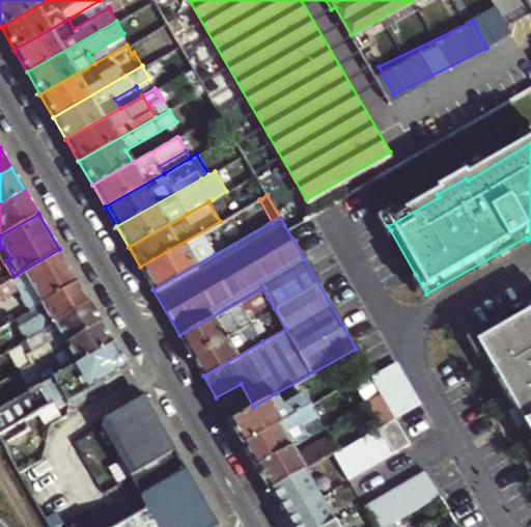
[(140,267),(152,289),(215,254),(210,245),(230,233),(222,220),(220,221),(140,267)]
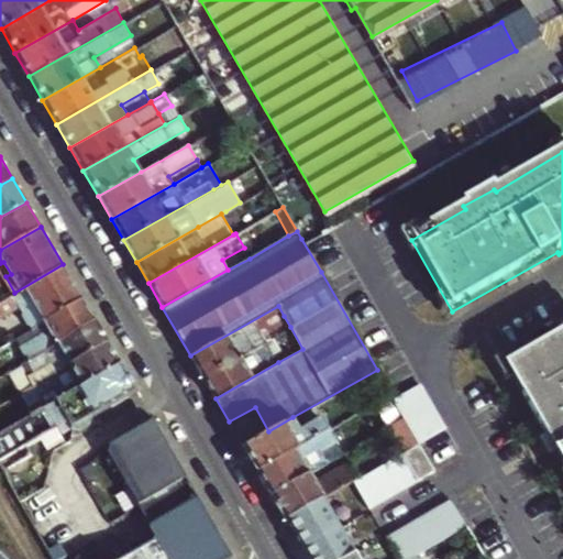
[(228,270),(250,259),(244,248),(222,260),(228,270)]
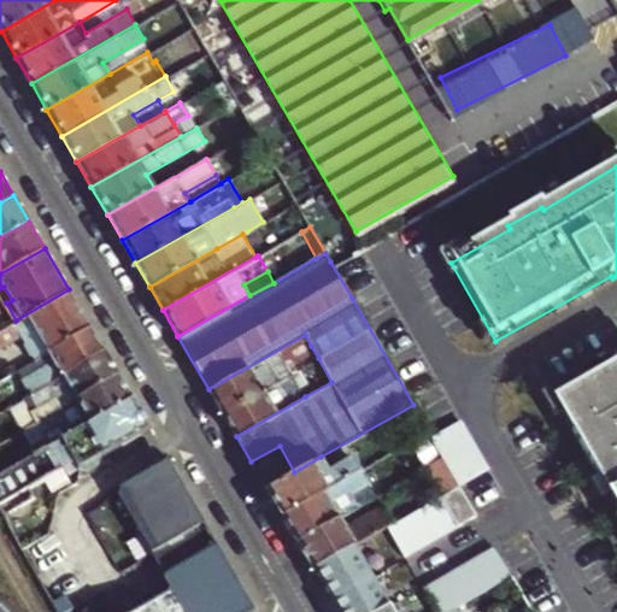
[(24,364),(90,327),(69,289),(16,321),(4,327),(15,347),(12,348),(11,349),(11,351),(10,353),(11,355),(11,357),(12,359),(13,360),(15,362),(17,362),(19,362),(23,362),(24,364)]
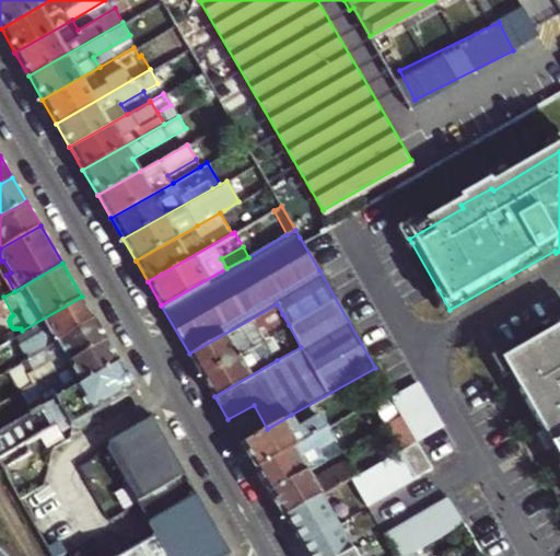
[(15,335),(27,357),(94,319),(82,297),(22,331),(15,335)]
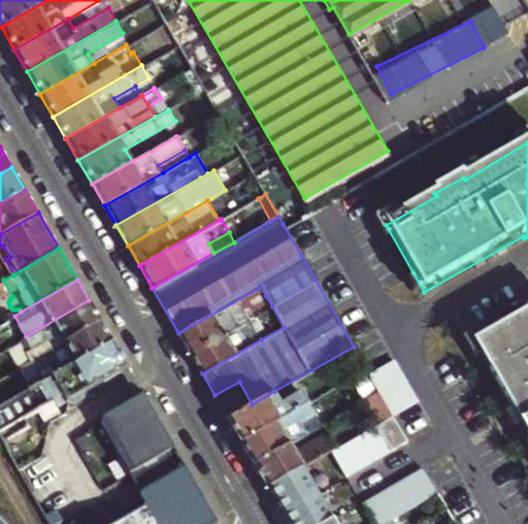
[(178,333),(190,354),(239,325),(250,320),(255,317),(249,306),(266,296),(261,287),(178,333)]
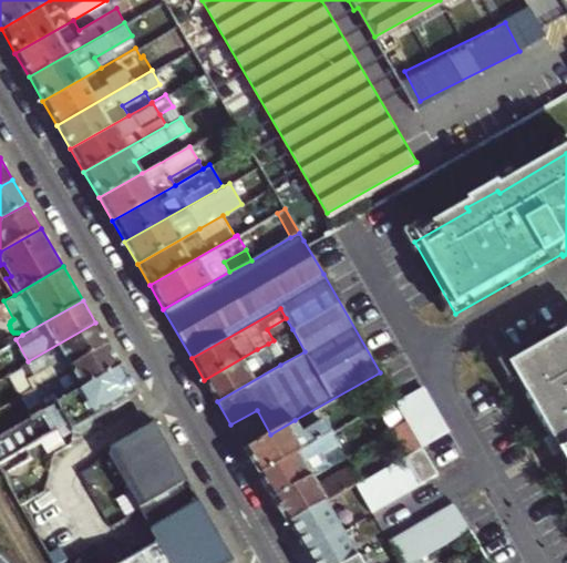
[(20,365),(32,387),(109,344),(95,323),(28,361),(20,365)]
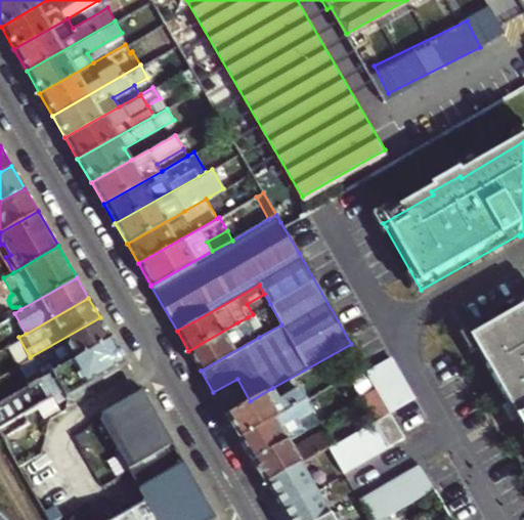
[(523,310),(471,341),(523,433),(523,310)]
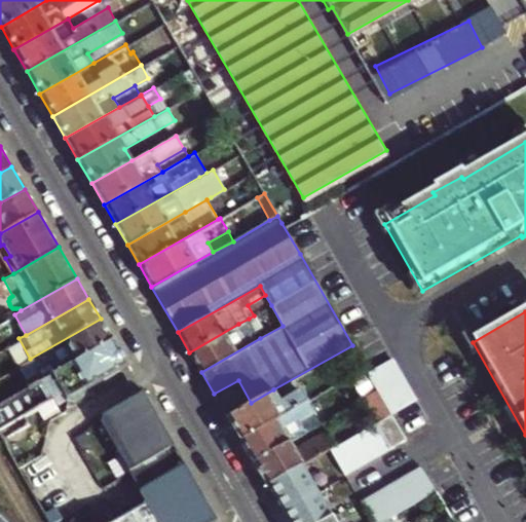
[(20,365),(31,385),(112,339),(101,319),(30,359),(20,365)]
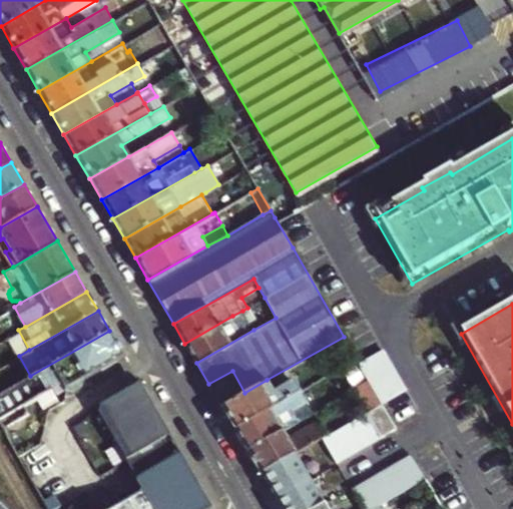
[(239,327),(248,322),(242,311),(232,316),(239,327)]
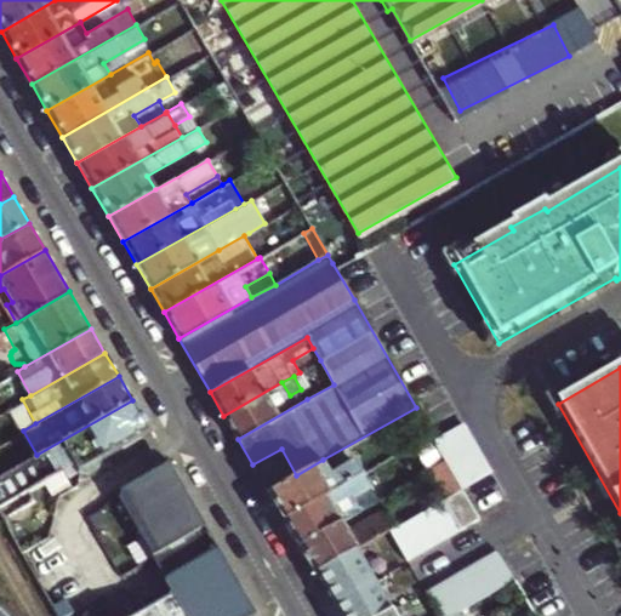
[(223,416),(238,439),(307,399),(301,389),(290,395),(281,382),(223,416)]
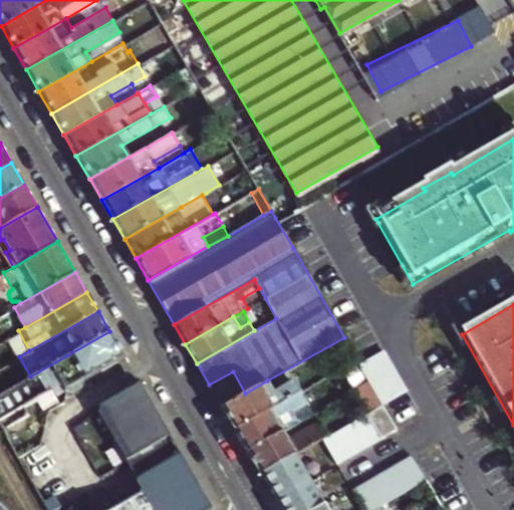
[(81,385),(81,378),(123,355),(109,331),(30,376),(10,389),(24,412),(63,389),(72,390),(81,385)]
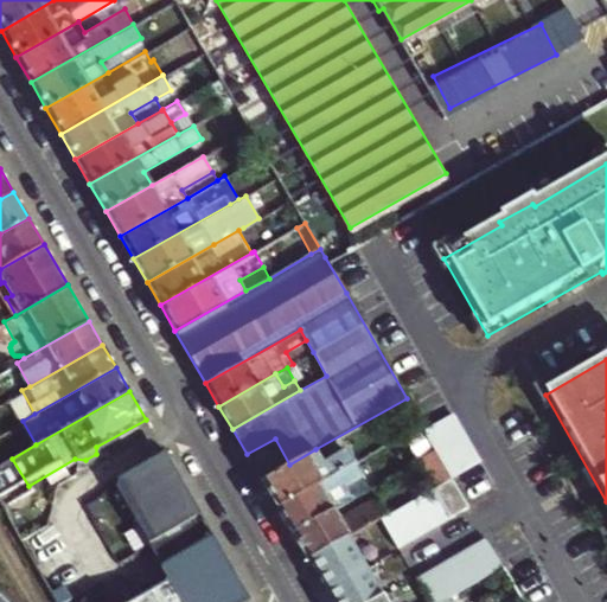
[(452,476),(452,478),(484,460),(455,410),(423,428),(452,476)]
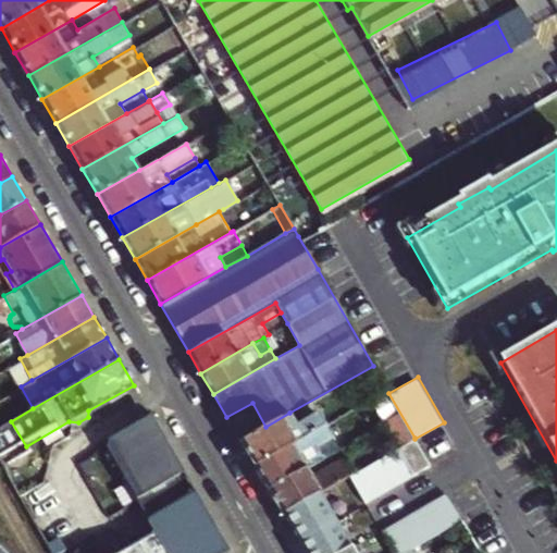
[(239,441),(265,427),(252,403),(226,417),(239,441)]
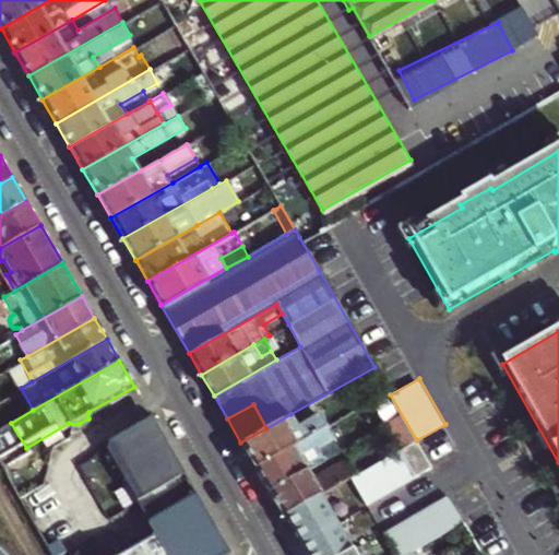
[(240,443),(254,467),(312,434),(326,426),(320,414),(297,426),(290,414),(266,428),(240,443)]
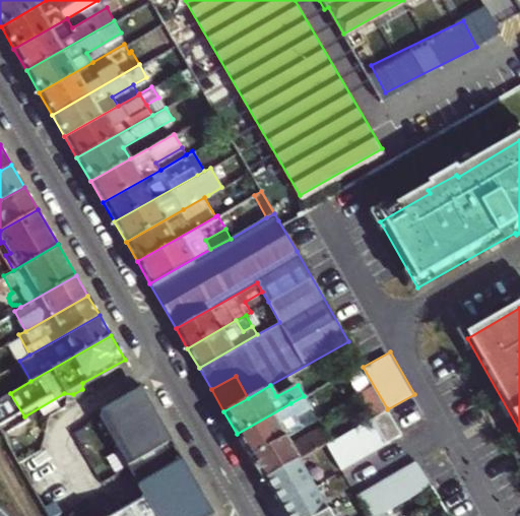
[(157,515),(203,515),(212,511),(140,386),(98,410),(98,411),(145,494),(157,515)]
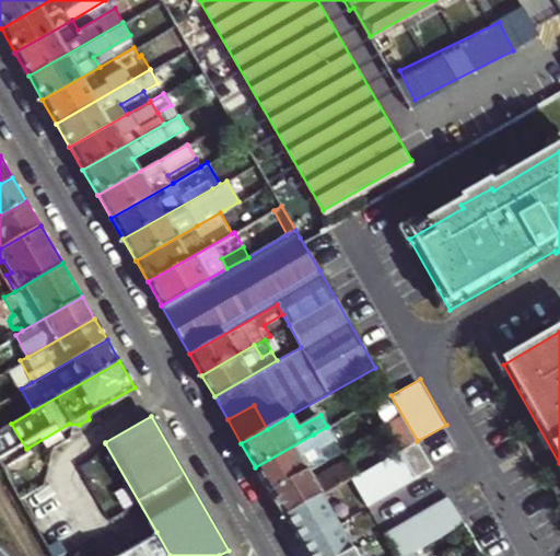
[(268,490),(307,468),(326,459),(319,447),(335,439),(327,427),(313,435),(255,467),(268,490)]
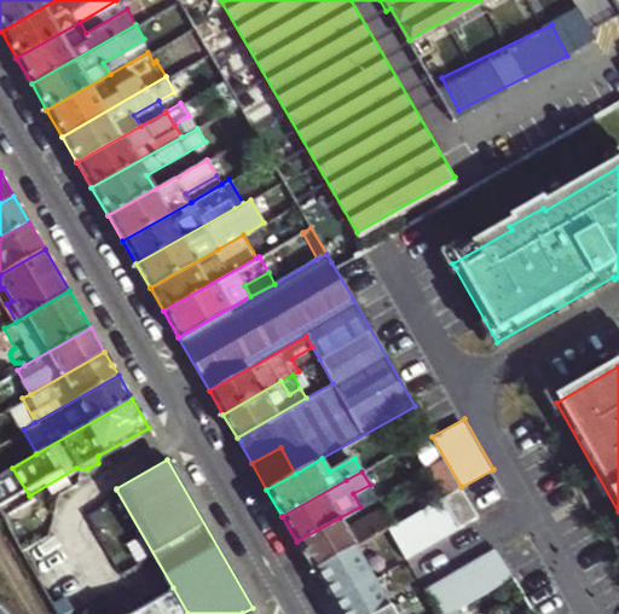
[(360,507),(377,497),(370,485),(353,493),(360,507)]
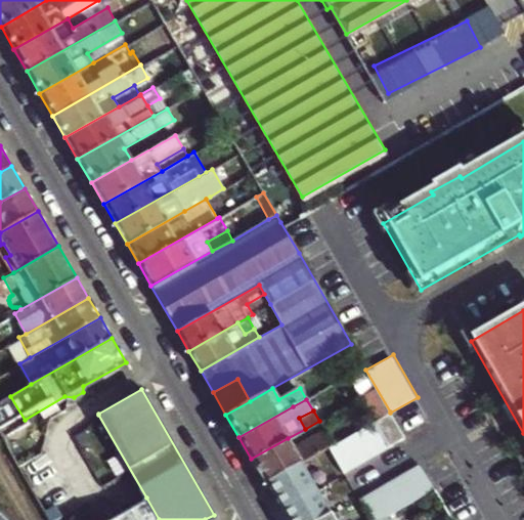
[(390,412),(334,442),(329,445),(345,474),(405,438),(390,413),(390,412)]
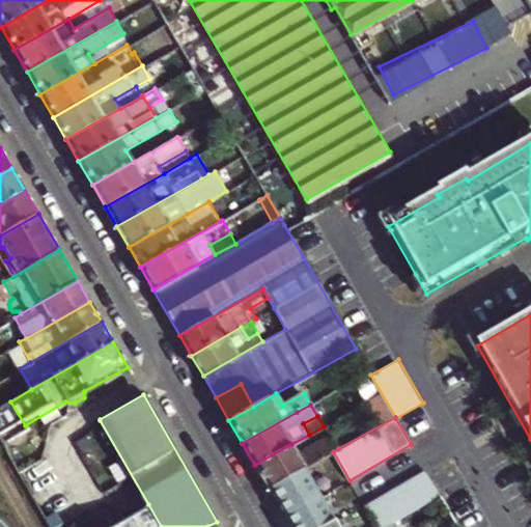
[(254,465),(268,488),(304,467),(333,451),(338,448),(331,434),(297,452),(291,444),(254,465)]
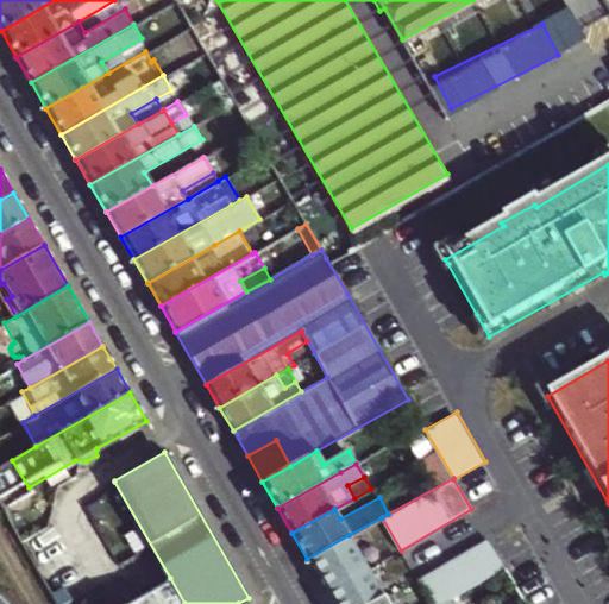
[(388,603),(349,535),(307,559),(333,603),(388,603)]
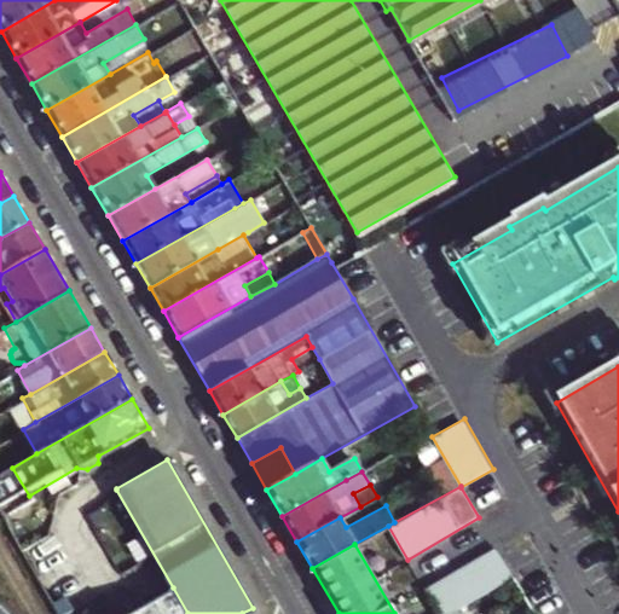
[(514,579),(496,546),(422,586),(438,613),(451,613),(460,610),(514,579)]
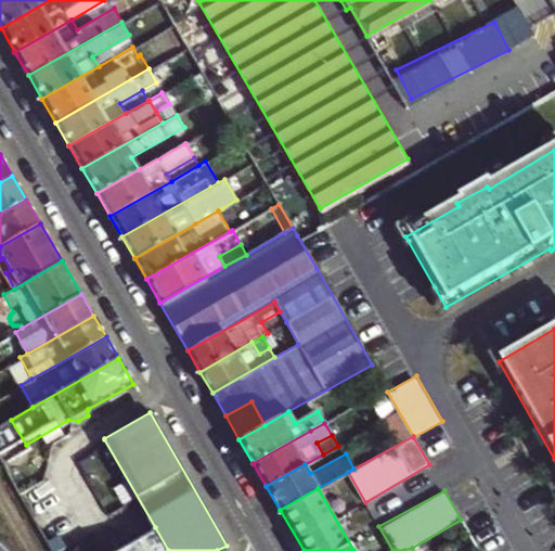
[(114,550),(168,550),(155,527),(114,550)]
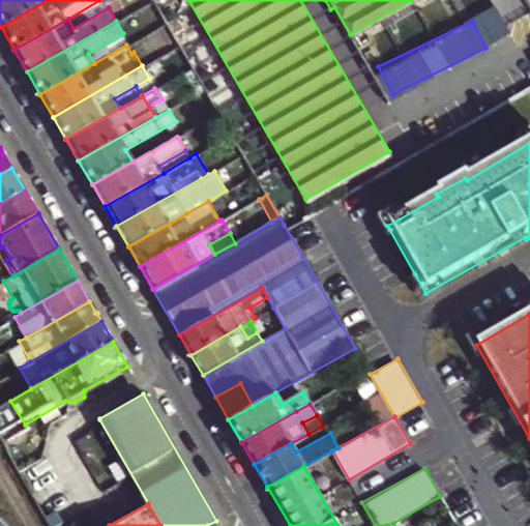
[(0,525),(12,525),(0,514),(0,525)]
